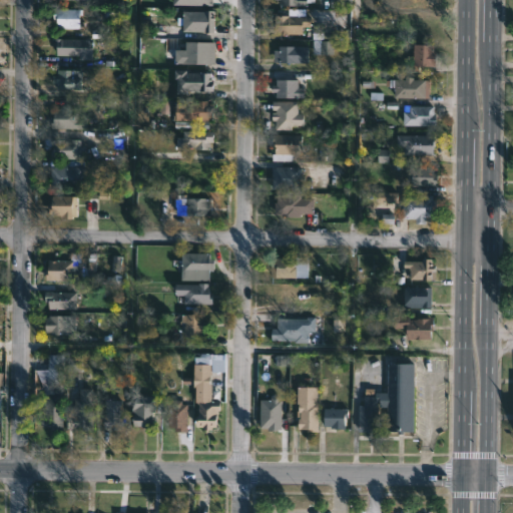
[(351,0),(351,4),(327,3),(327,6),(325,6),(325,8),(320,8),(320,0),(351,0)]
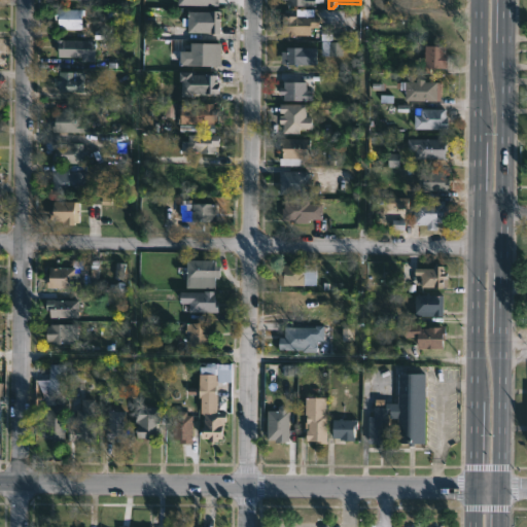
[(83,9),(83,15),(81,16),(84,16),(84,28),(80,28),(80,30),(57,29),(57,20),(53,20),(53,9),(83,9)]
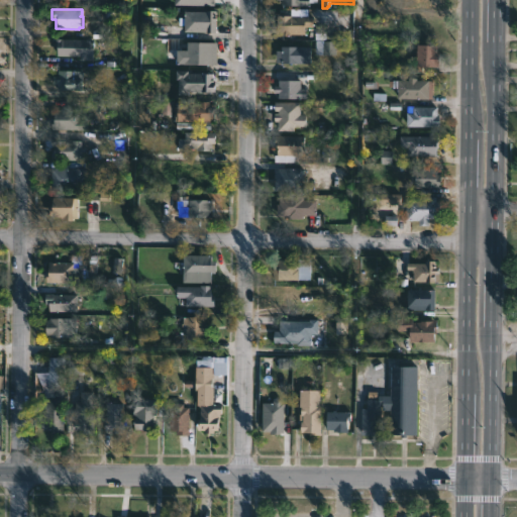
[(219,10),(218,32),(188,31),(188,10),(219,10)]
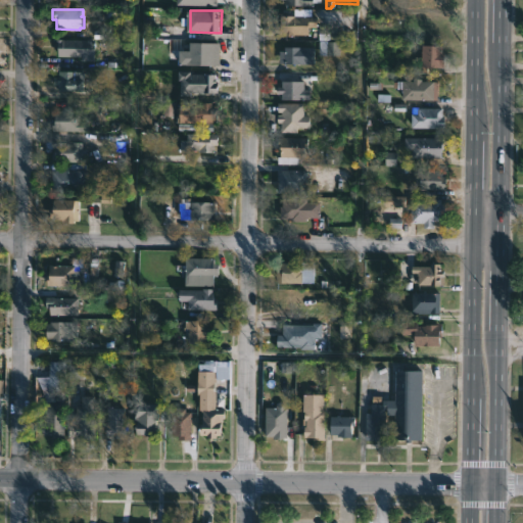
[(314,15),(314,28),(305,28),(305,35),(291,34),(291,35),(276,34),(277,14),(314,15)]
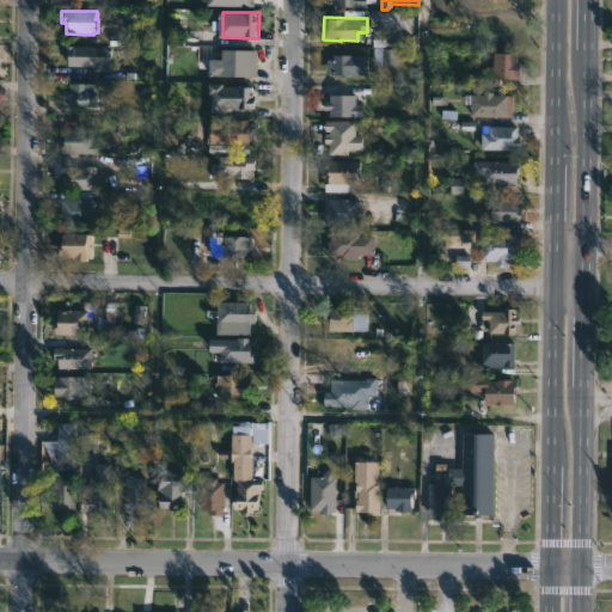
[(110,47),(109,71),(95,69),(95,66),(69,65),(69,56),(66,56),(66,46),(110,47)]
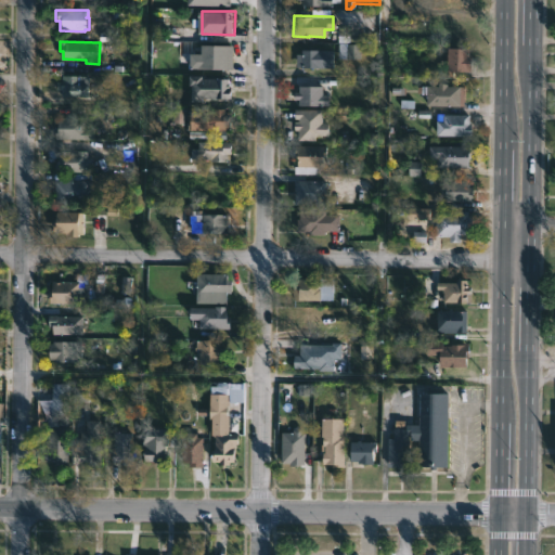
[(235,44),(234,69),(193,67),(194,52),(205,53),(205,43),(235,44)]
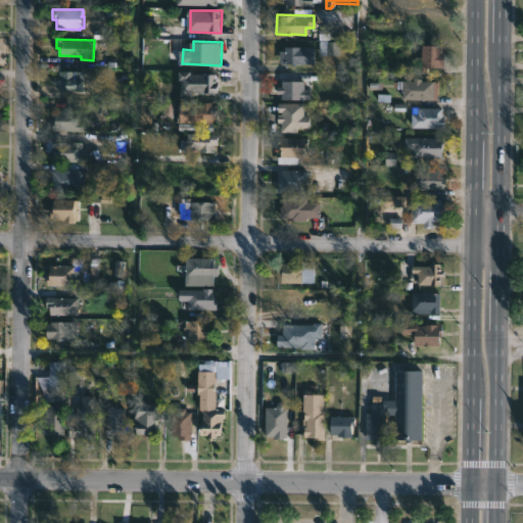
[(319,55),(338,56),(339,42),(319,42),(319,55)]
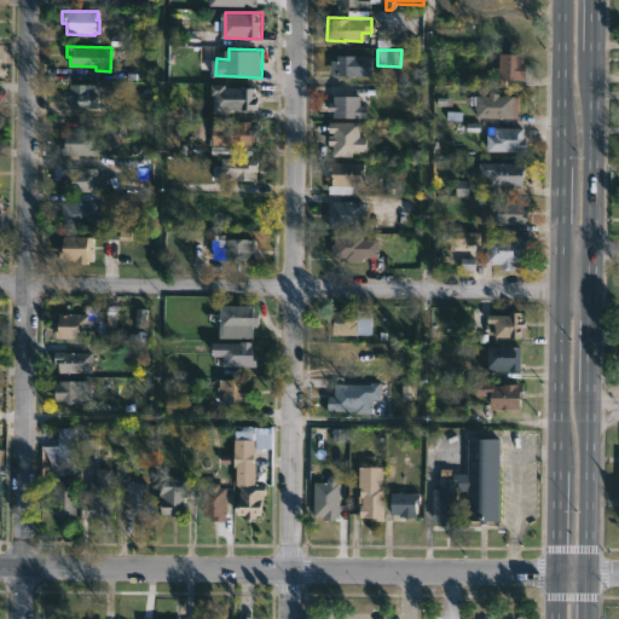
[(369,55),(369,75),(327,74),(328,59),(331,59),(331,53),(369,55)]
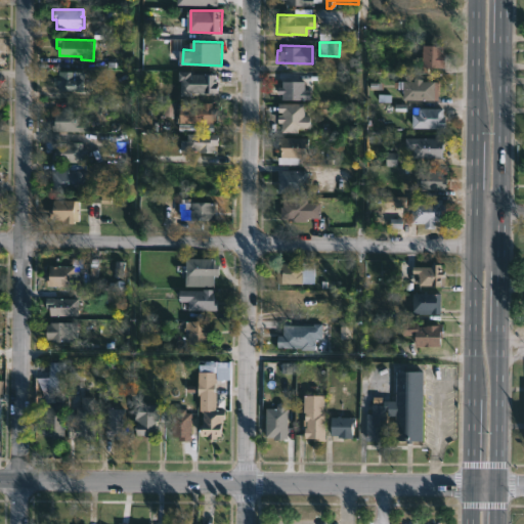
[(444,67),(444,69),(428,68),(428,73),(422,73),(423,68),(421,68),(422,45),(443,46),(442,52),(444,52),(444,67)]
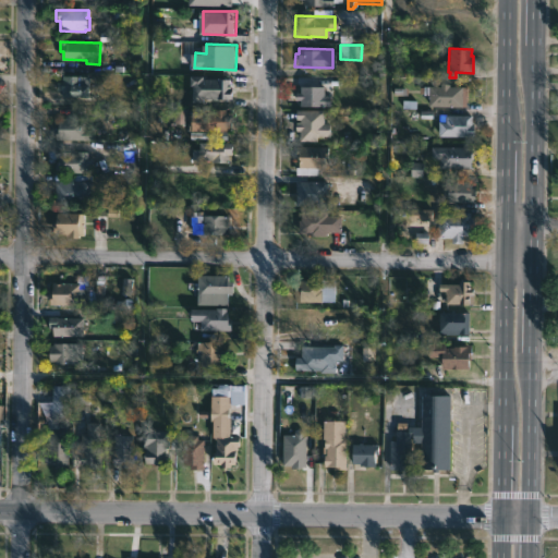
[(207,75),(207,79),(229,79),(229,98),(206,98),(206,100),(196,100),(196,85),(194,85),(194,75),(207,75)]
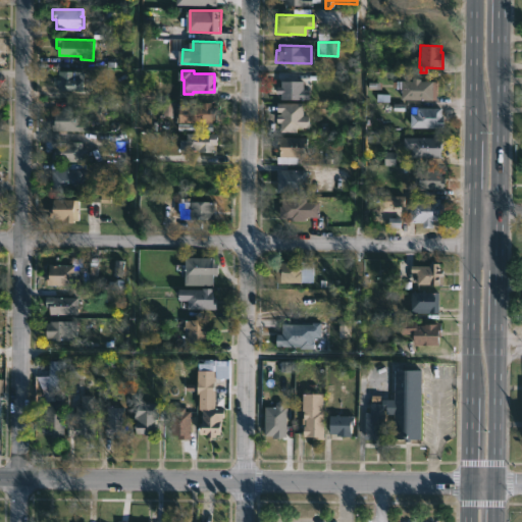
[(83,91),(56,91),(56,71),(82,71),(82,80),(84,80),(83,91)]
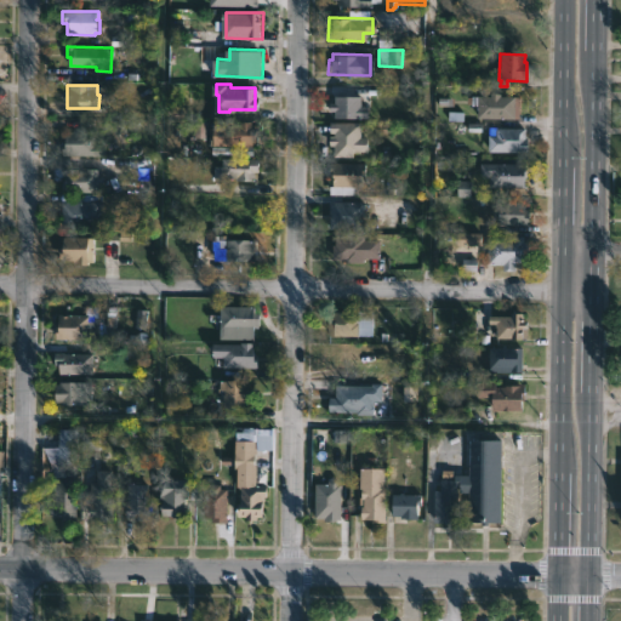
[(497,93),(497,96),(512,96),(512,100),(518,100),(518,115),(512,114),(511,119),(473,118),(473,104),(468,104),(468,96),(497,93)]
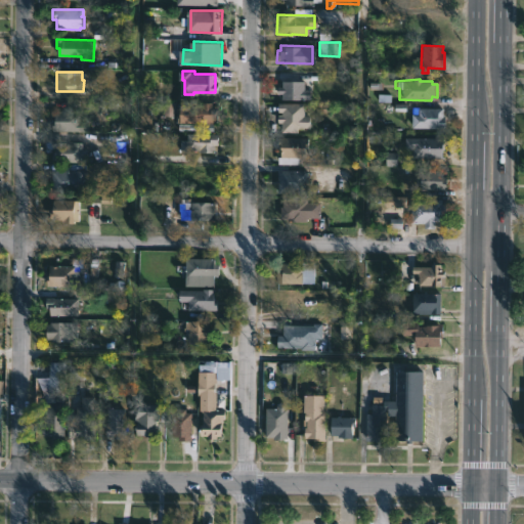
[(302,82),(302,89),(307,89),(307,99),(278,99),(278,93),(274,93),(274,85),(279,85),(279,81),(302,81),(302,82)]
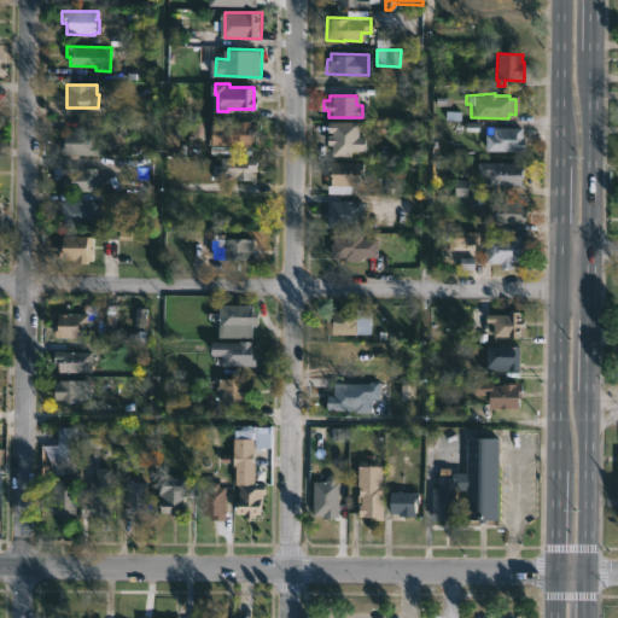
[(255,120),(255,123),(258,123),(257,145),(214,144),(214,130),(219,130),(219,120),(231,120),(231,121),(255,120)]
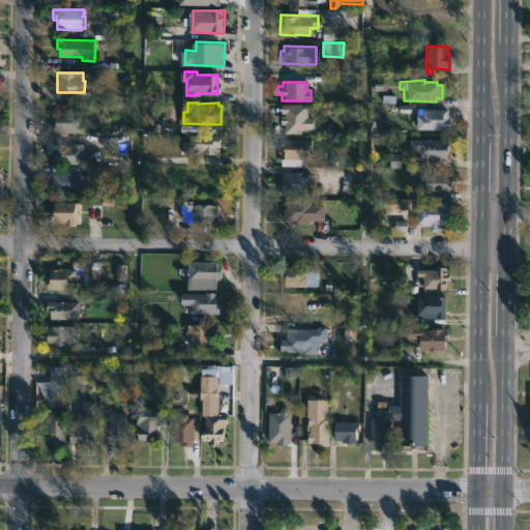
[(304,105),(304,117),(311,117),(311,129),(297,129),(297,134),(282,133),(282,123),(278,122),(278,117),(283,117),(283,113),(278,113),(278,104),(304,105)]
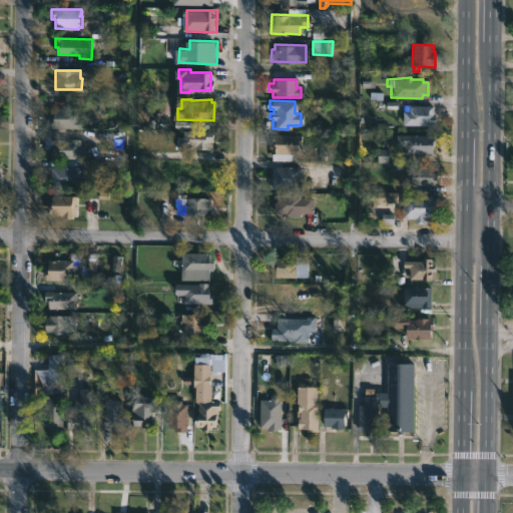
[(170,102),(162,102),(162,114),(170,114),(170,102)]
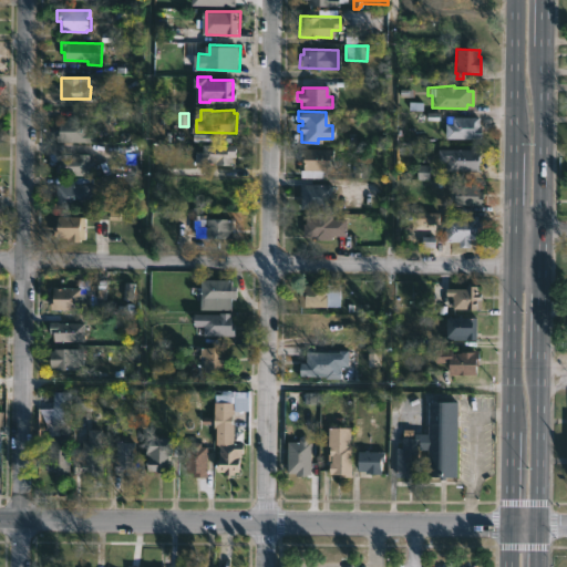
[(477,116),(476,126),(478,126),(478,138),(442,137),(444,117),(449,117),(449,116),(477,116)]
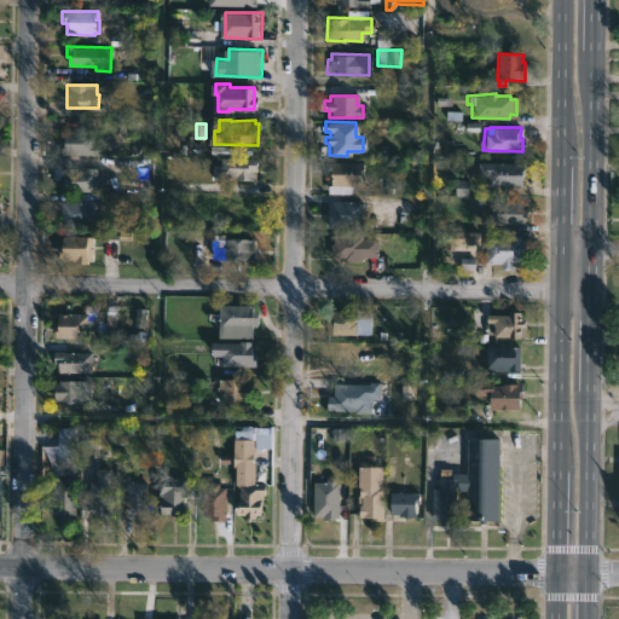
[(97,131),(97,144),(105,144),(105,155),(65,155),(65,143),(68,143),(68,131),(97,131)]
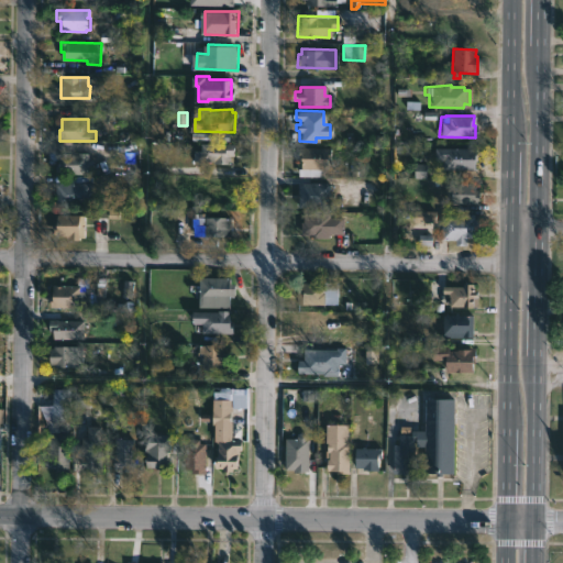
[(234,156),(234,164),(197,161),(198,150),(205,150),(205,143),(238,144),(236,155),(234,156)]
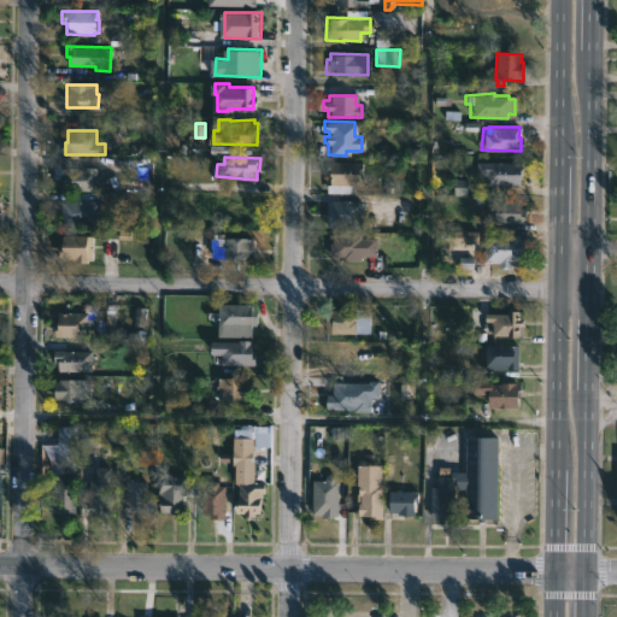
[(358,162),(358,168),(354,168),(354,175),(357,175),(357,186),(354,186),(353,193),(323,193),(323,160),(358,162)]
